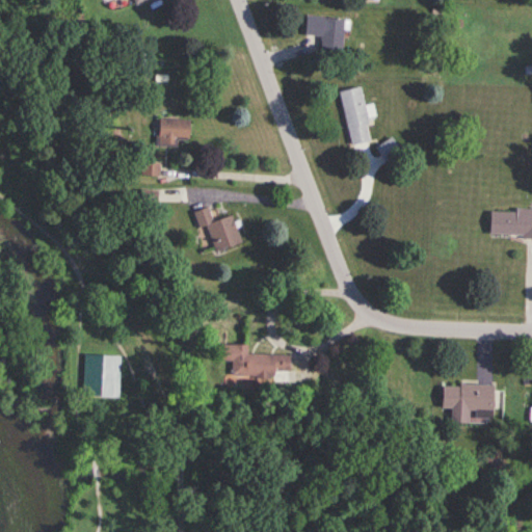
[(341,49),(343,20),(306,17),(303,35),(320,37),(319,47),(341,49)]
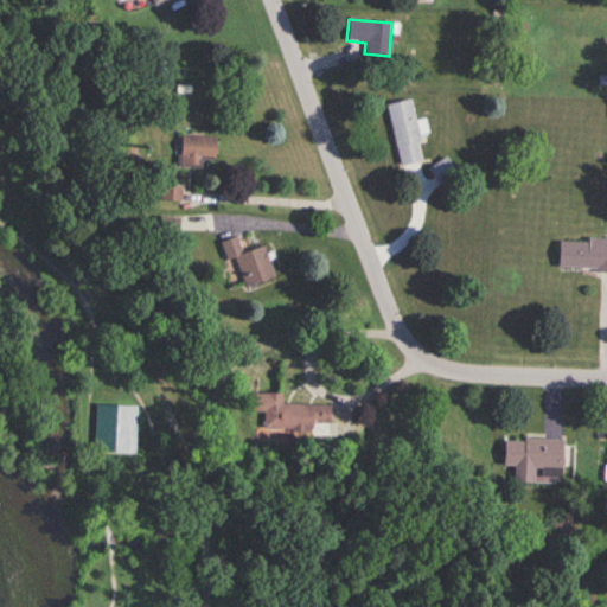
[(385,104),(400,167),(426,161),(417,122),(415,122),(410,100),(385,104)]
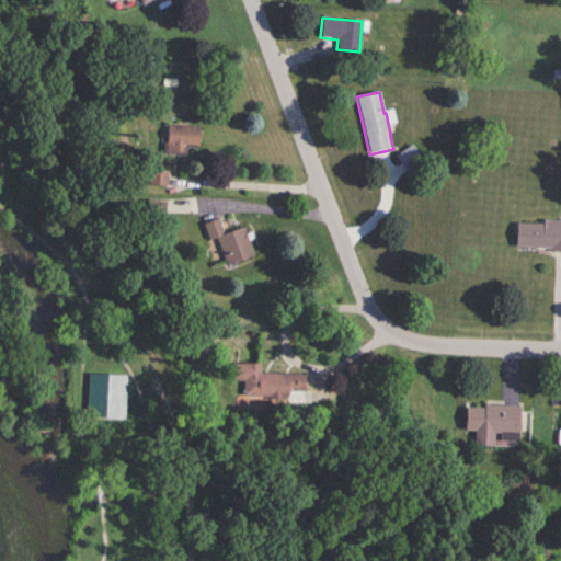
[(186,147),(198,148),(198,126),(164,125),(164,152),(186,152),(186,147)]
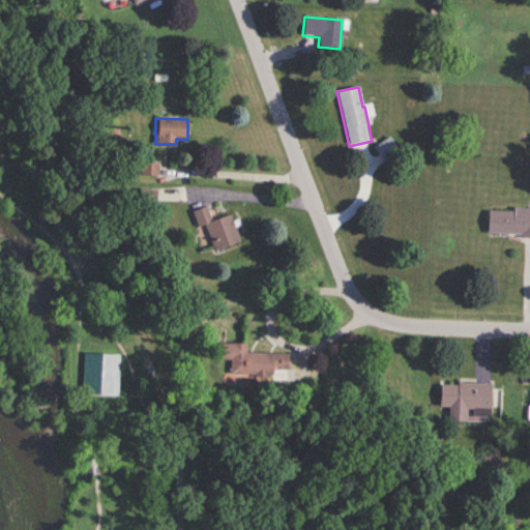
[(381,160),(398,152),(390,138),(374,146),(381,160)]
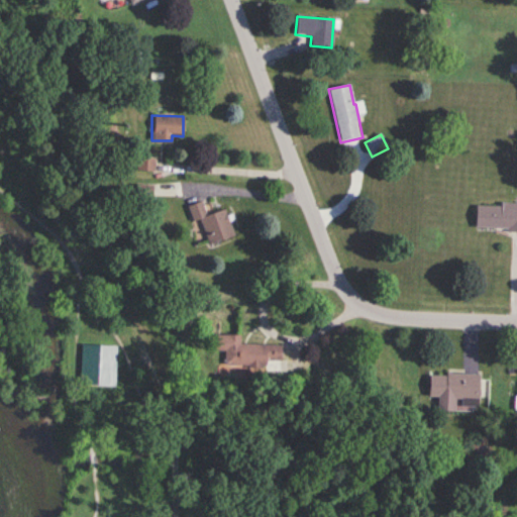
[(232,236),(223,209),(204,216),(200,203),(189,206),(202,246),(232,236)]
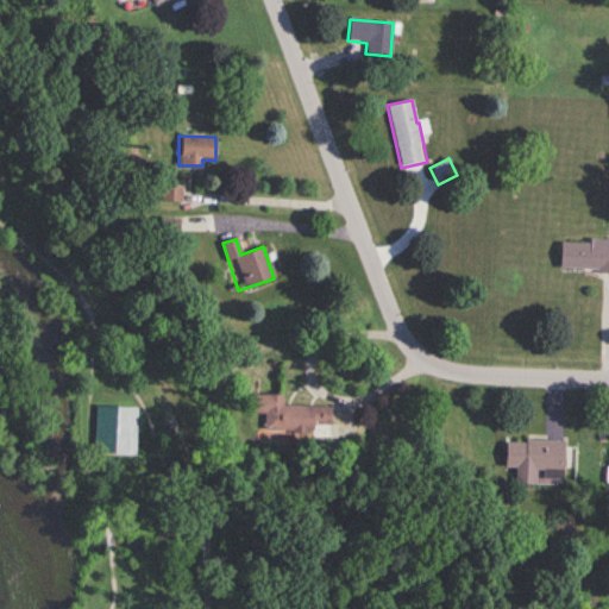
[(608,272),(608,240),(560,240),(559,272),(608,272)]
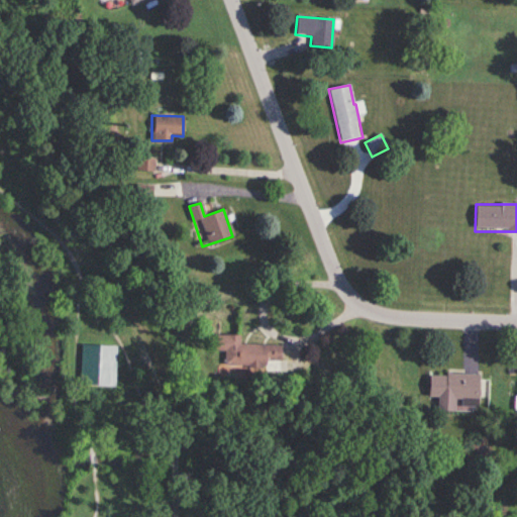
[(237,336),(211,335),(211,352),(221,352),(221,367),(279,367),(279,345),(237,344),(237,336)]
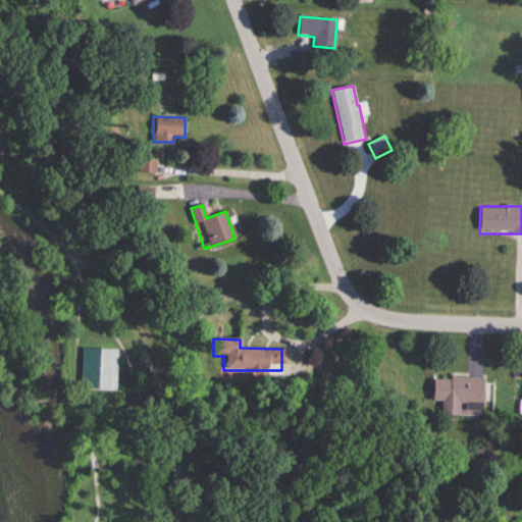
[(117,390),(118,350),(82,349),(82,389),(117,390)]
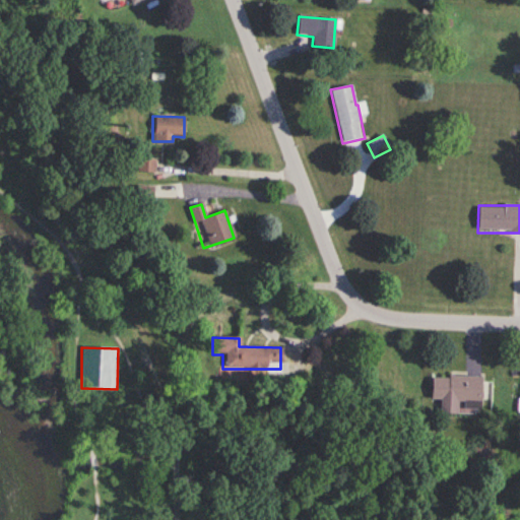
[(480,378),(431,376),(431,400),(440,400),(439,414),(479,415),(480,378)]
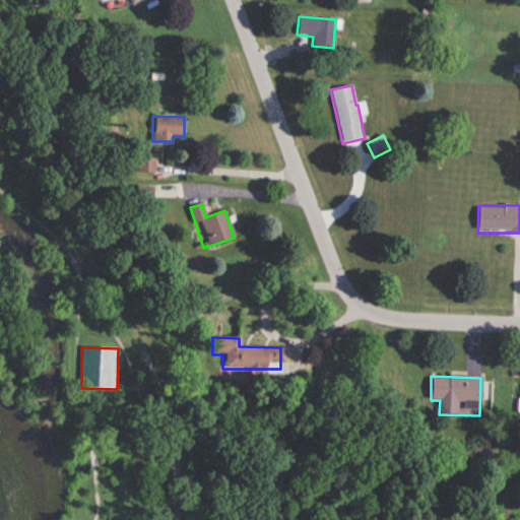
All buildings are outlined.
